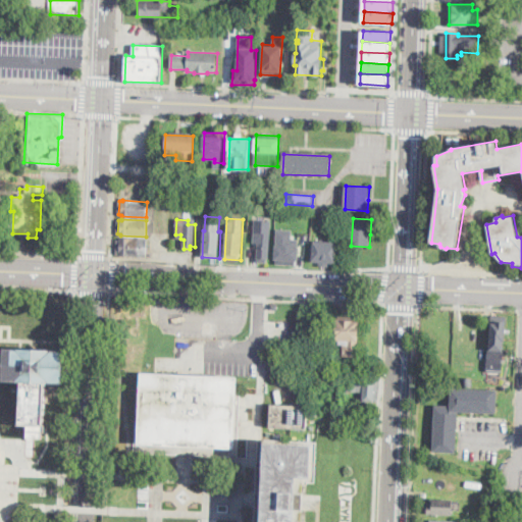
[(255,219),(271,220),(268,258),(267,258),(267,262),(258,261),(258,257),(256,257),(258,242),(253,242),(255,219)]
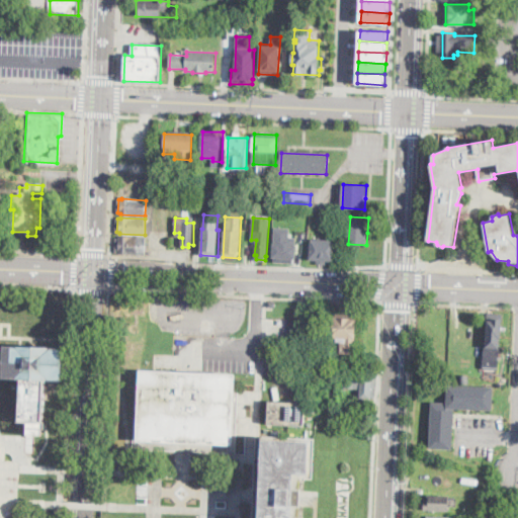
[(289,234),(289,238),(297,239),(296,259),(273,258),(274,237),(278,237),(278,234),(289,234)]
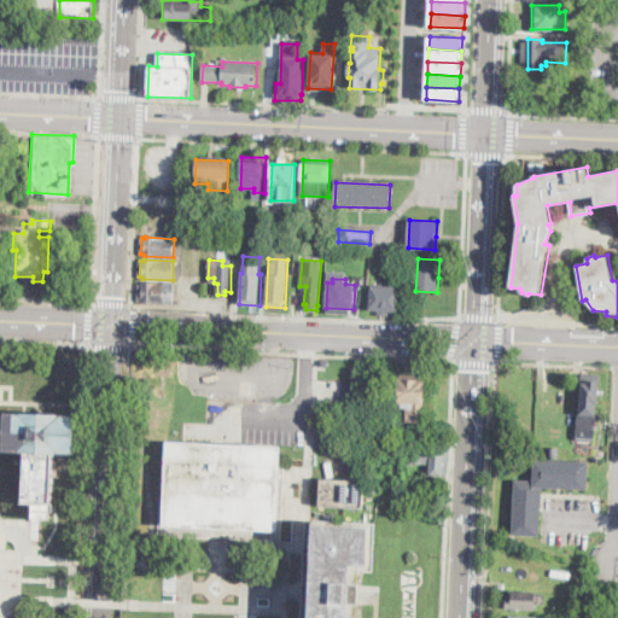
[(175,284),(174,303),(141,302),(143,301),(139,299),(139,284),(143,284),(143,283),(175,284)]
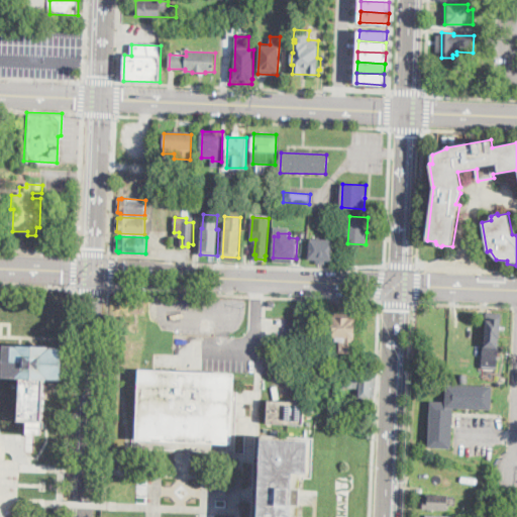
[(336,240),(334,262),(325,261),(324,265),(318,264),(318,261),(309,260),(311,237),(336,240)]
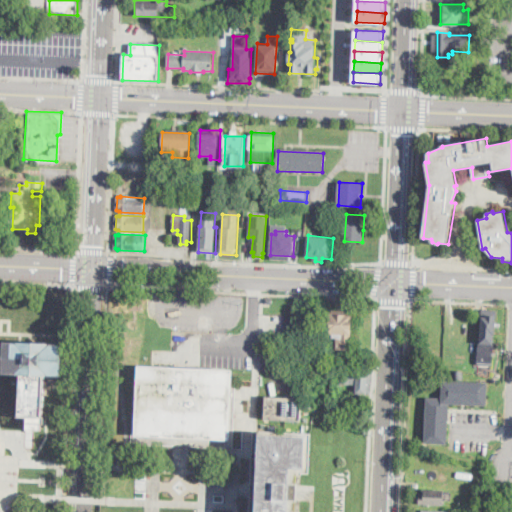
[(495,343),(493,366),(477,365),(482,310),(498,311),(495,343)]
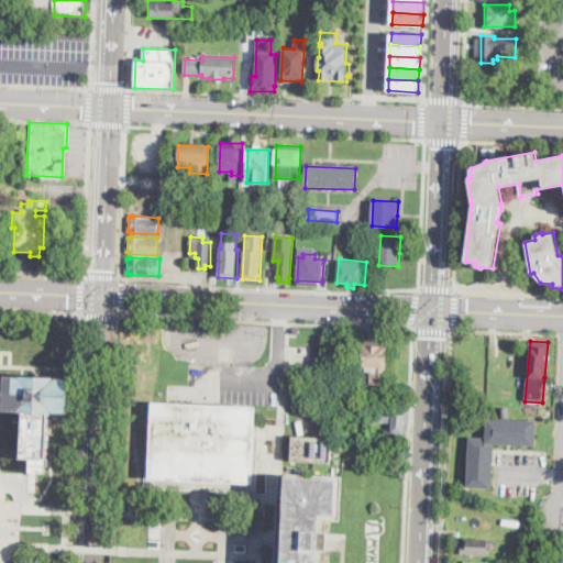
[(387,346),(386,385),(372,385),(372,373),(367,373),(367,367),(361,367),(361,360),(357,360),(357,353),(360,353),(361,345),(387,346)]
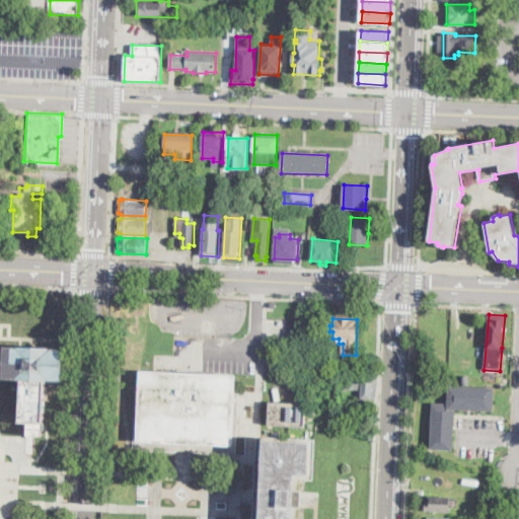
[(63,350),(62,358),(61,383),(44,382),(43,423),(45,423),(45,431),(25,430),(25,424),(15,423),(17,377),(0,376),(0,350),(2,350),(2,347),(63,350)]
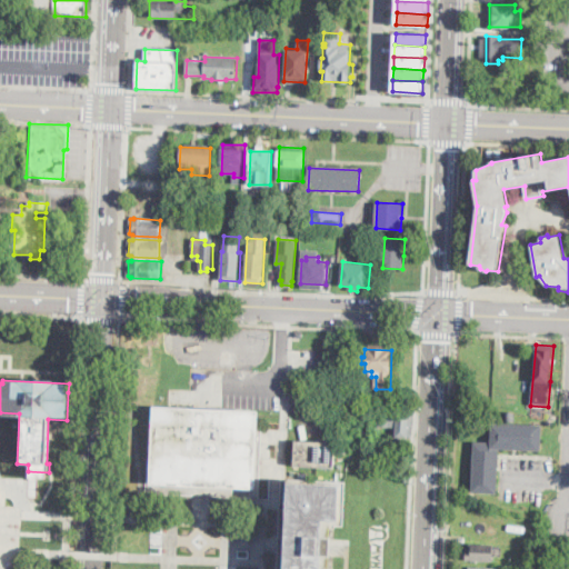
[(255,478),(255,489),(148,483),(151,407),(258,411),(255,478)]
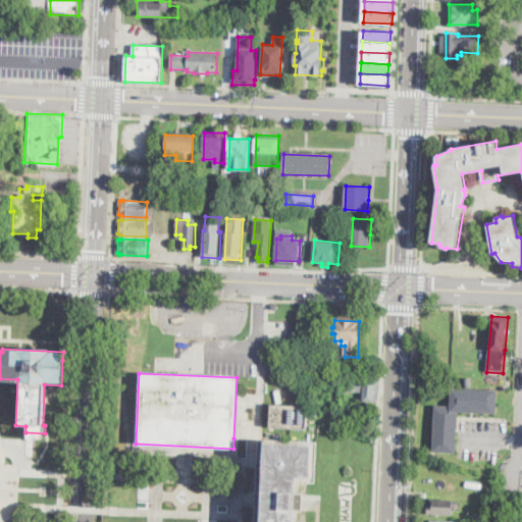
[(473,386),(473,390),(497,392),(496,413),(459,412),(456,453),(433,452),(435,406),(451,407),(451,389),(465,389),(466,377),(474,378),(473,386)]
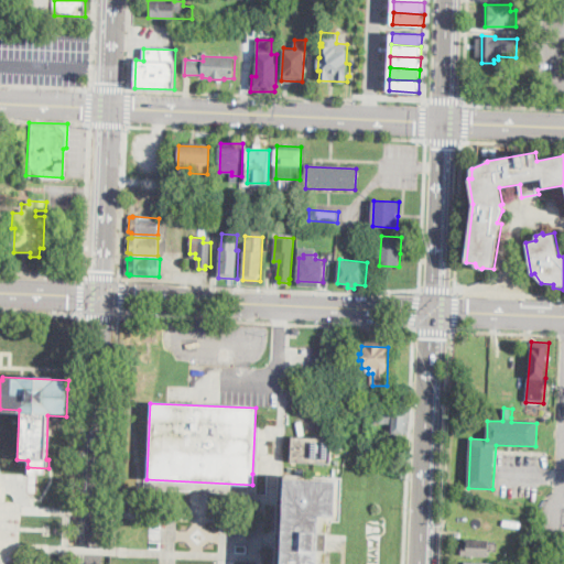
[(409,433),(409,435),(391,434),(392,423),(377,423),(377,409),(409,410),(409,433)]
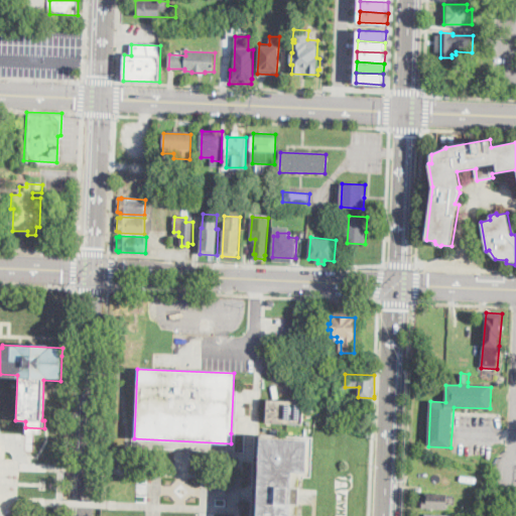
[(304,401),(303,423),(266,421),(267,399),(304,401)]
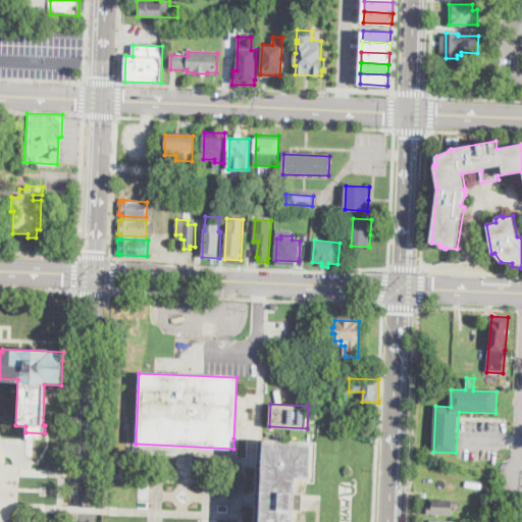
[(318,440),(317,474),(302,473),(300,521),(313,521),(259,521),(262,457),(271,457),(272,439),(318,440)]
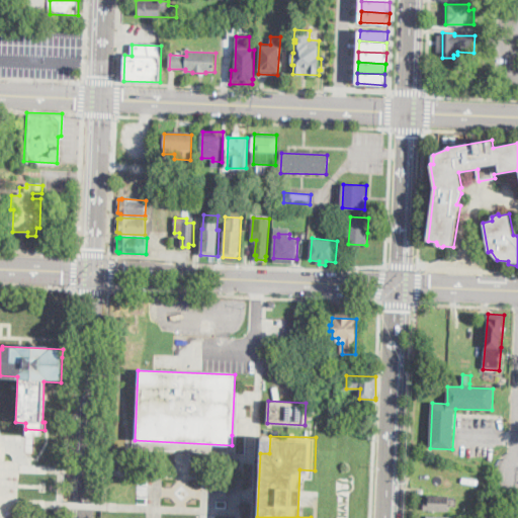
[(237,444),(216,443),(216,450),(236,452),(237,444)]
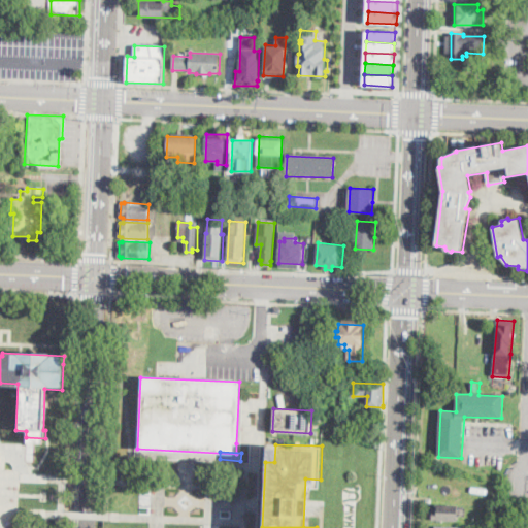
[(457,505),(457,516),(460,516),(460,520),(433,520),(433,510),(436,510),(436,505),(457,505)]
